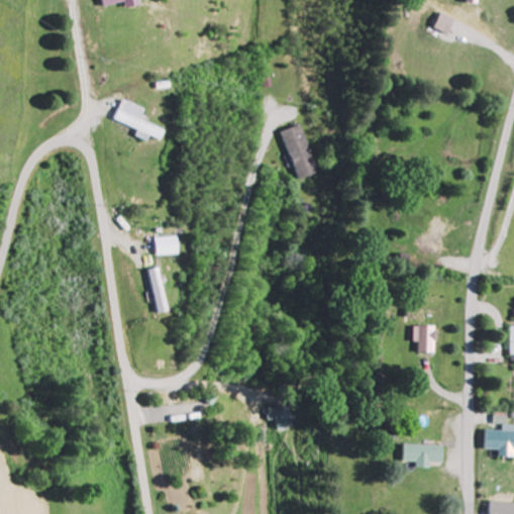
[(454,18),(439,12),(432,27),(447,34),(454,18)]
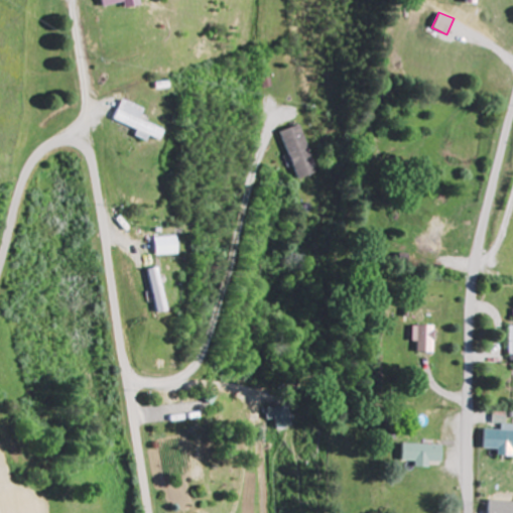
[(113,119),(137,128),(134,135),(146,140),(148,134),(159,139),(164,129),(140,119),(144,108),(121,98),(113,119)]
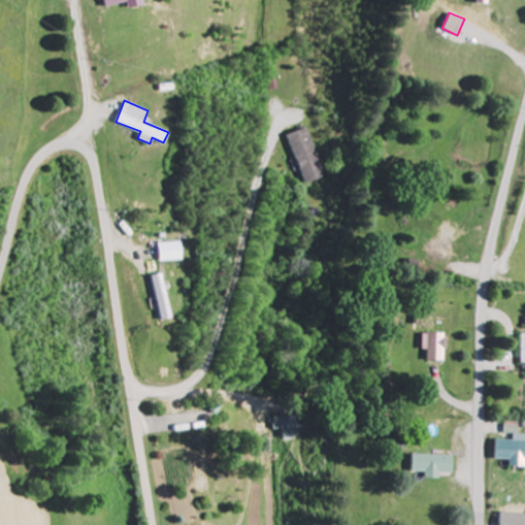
[(303,184),(324,176),(308,127),(288,133),(303,184)]
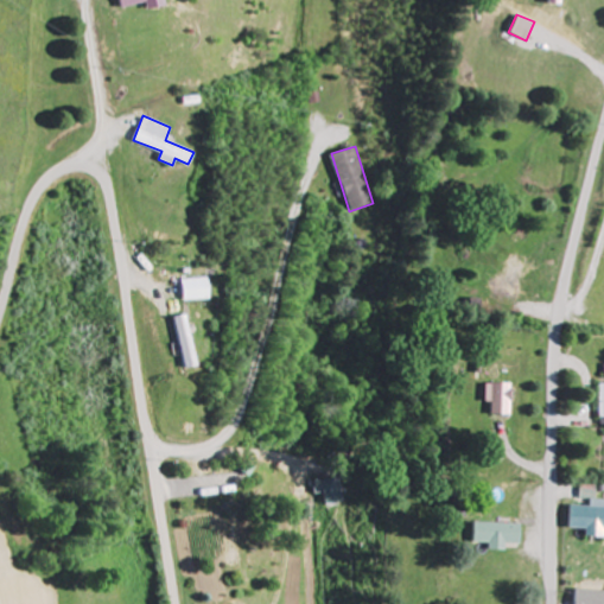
[(210,299),(210,277),(184,278),(185,299),(210,299)]
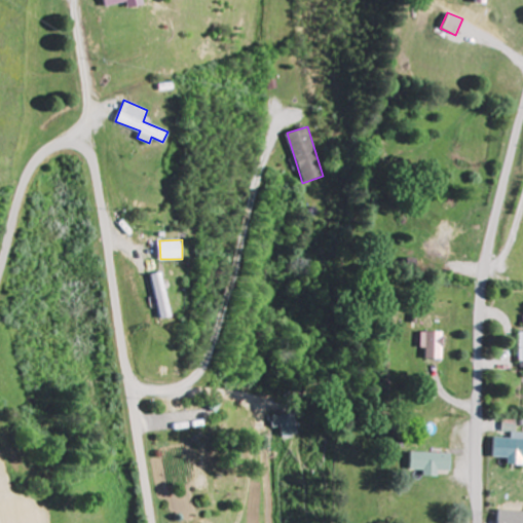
[(153,273),(158,318),(170,316),(164,271),(153,273)]
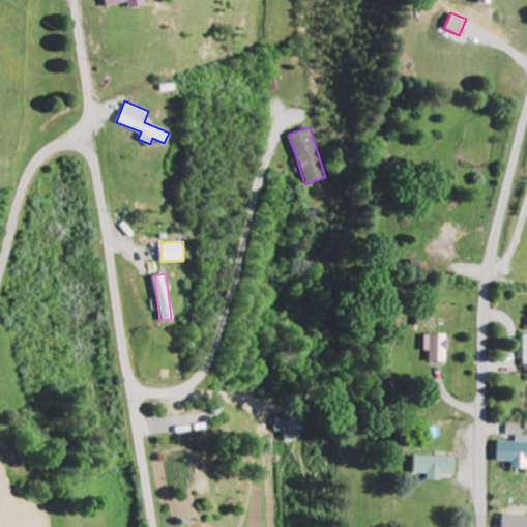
[(447,361),(447,333),(423,333),(423,350),(430,350),(429,360),(447,361)]
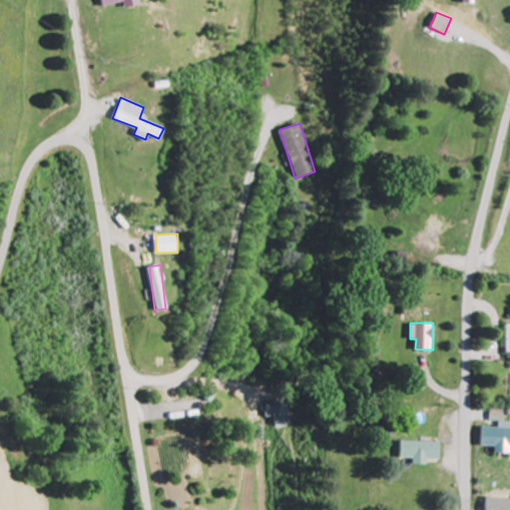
[(290,424),(289,403),(266,404),(267,416),(275,416),(276,424),(290,424)]
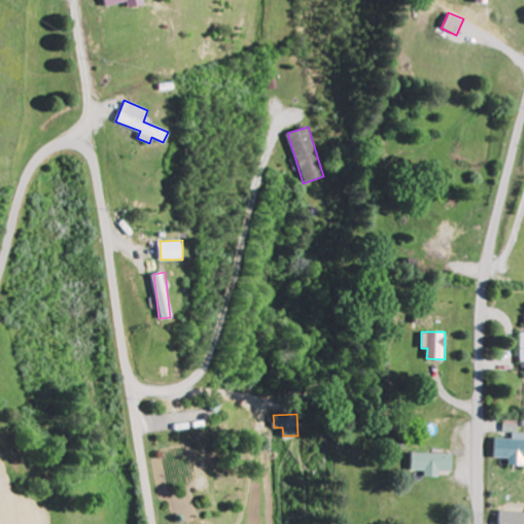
[(502,431),(517,431),(517,421),(503,420),(502,431)]
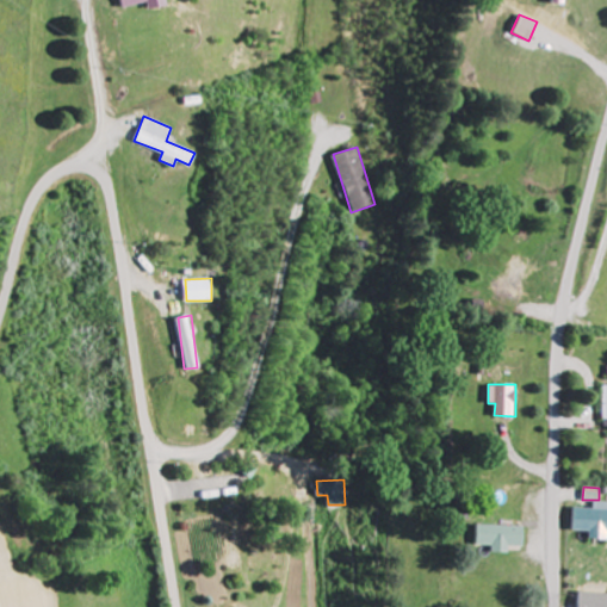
[(606,501),(593,501),(593,507),(573,507),(571,530),(589,531),(589,539),(606,539),(606,501)]
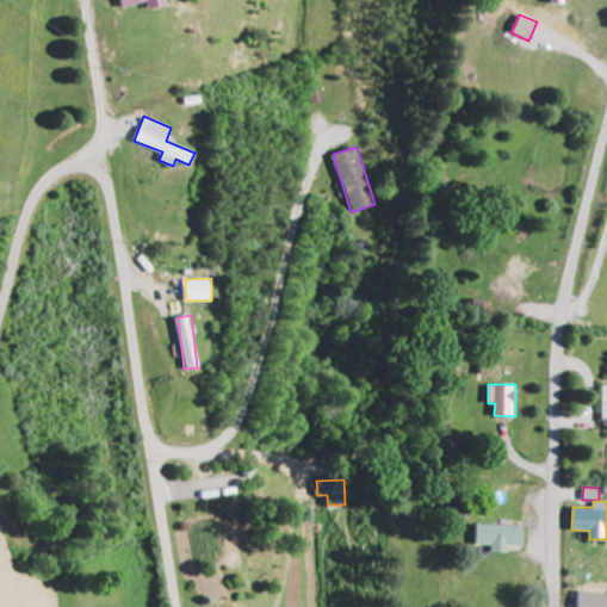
[(511,545),(525,545),(525,525),(478,524),(478,545),(494,545),(494,552),(511,552),(511,545)]
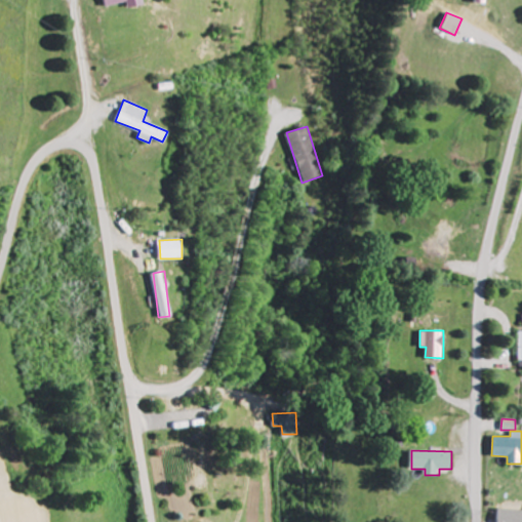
[(521,521),(521,510),(496,509),(495,521),(521,521)]
